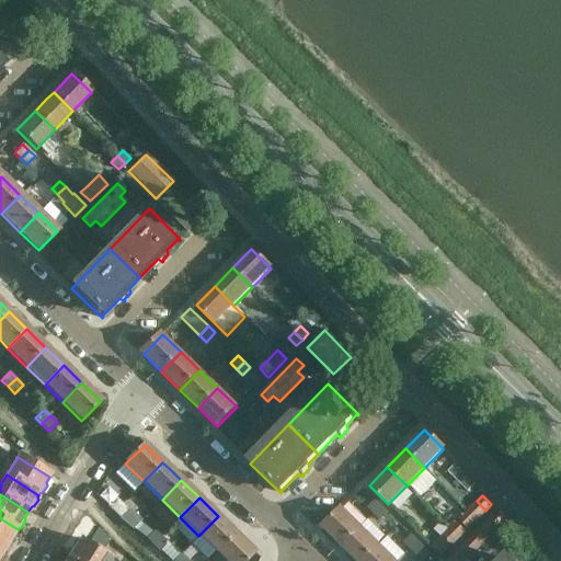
[(114,512),(122,503),(116,499),(109,506),(114,512)]
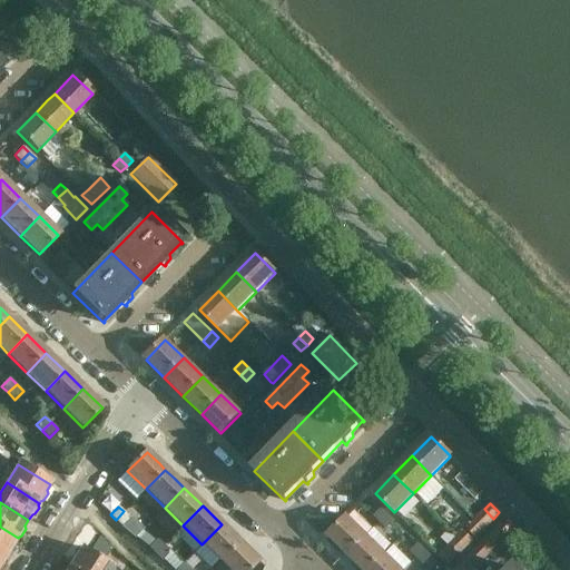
[(380,523),(387,514),(382,509),(373,517),(380,523)]
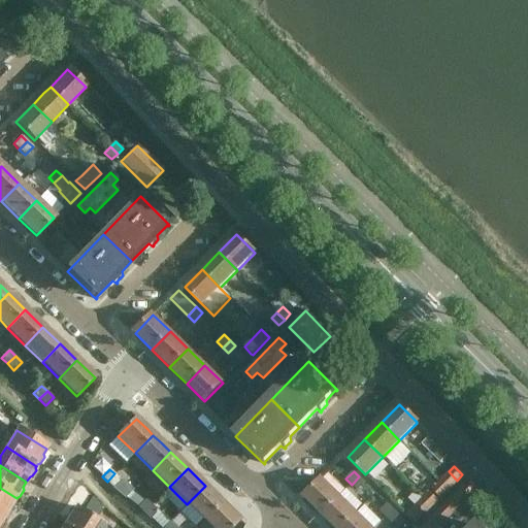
[(442,477),(452,486),(457,481),(449,471),(442,477)]
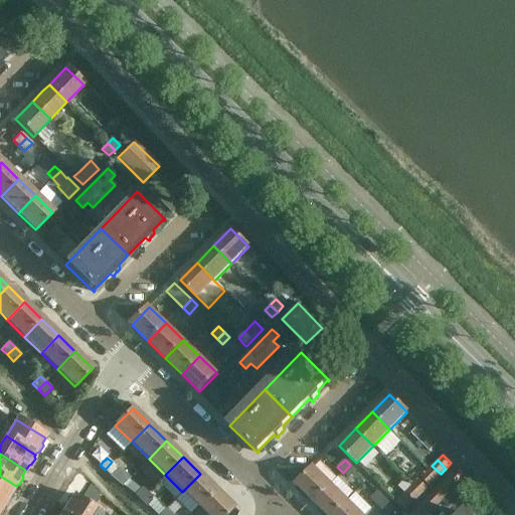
[(112,462),(105,470),(112,477),(123,486),(129,480),(117,471),(119,469),(112,462)]
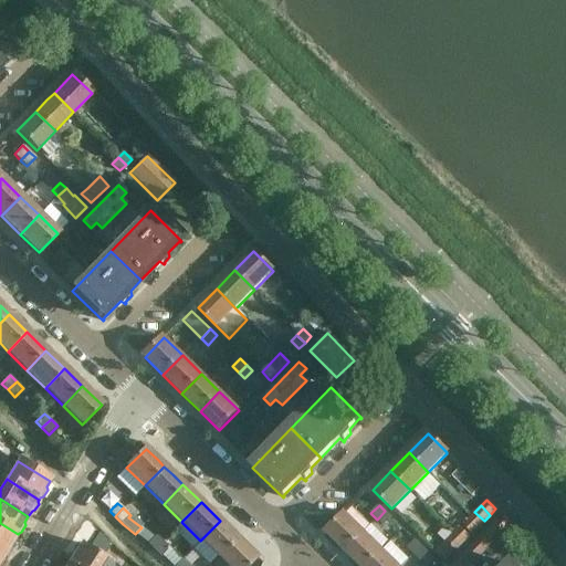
[(385,511),(377,520),(383,525),(390,517),(385,511)]
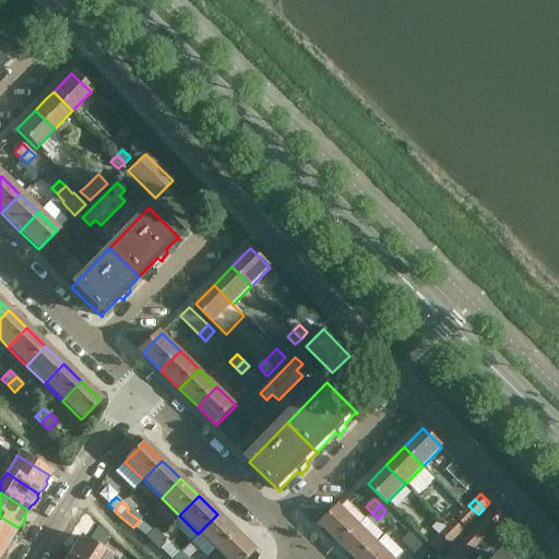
[(463,512),(472,521),(478,514),(468,506),(463,512)]
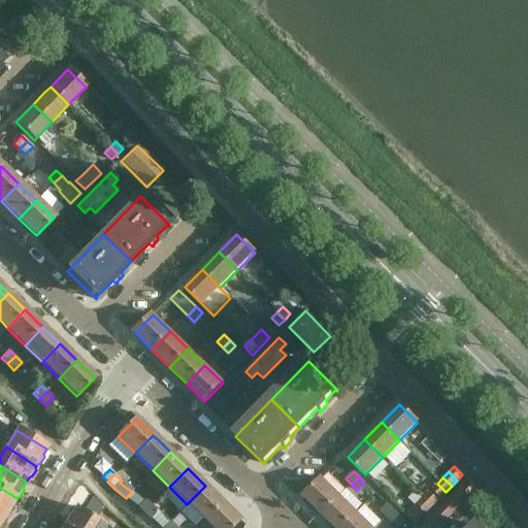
[(303,497),(321,515),(338,496),(321,479),(303,497)]
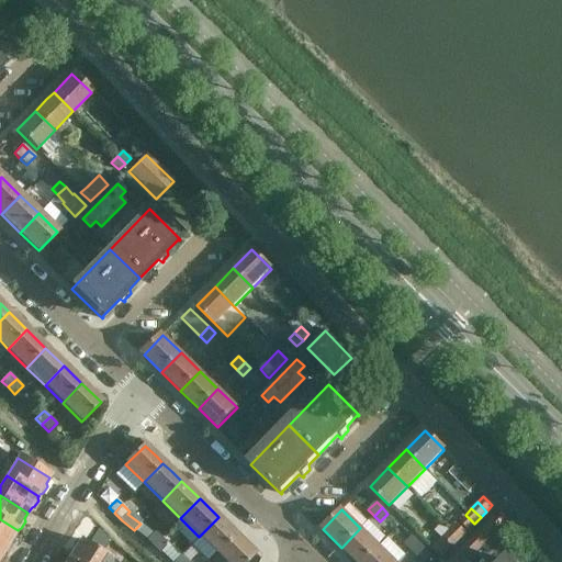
[(467,561),(485,543),(507,520),(498,512),(476,535),(448,561),(467,561)]
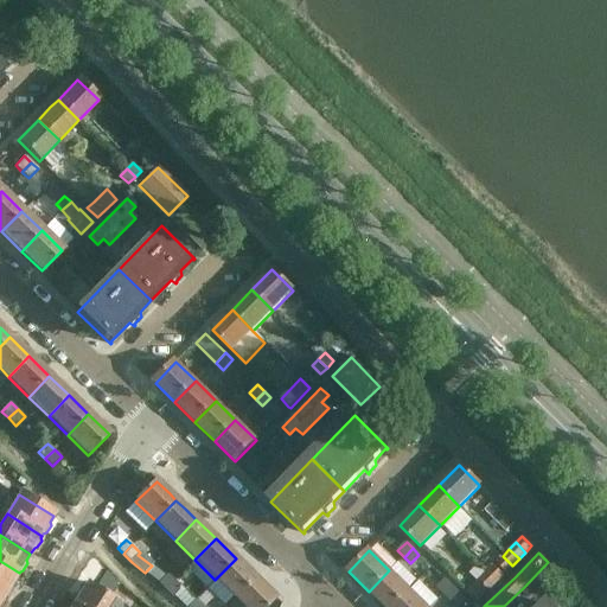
[(512,566),(503,556),(496,562),(505,573),(512,566)]
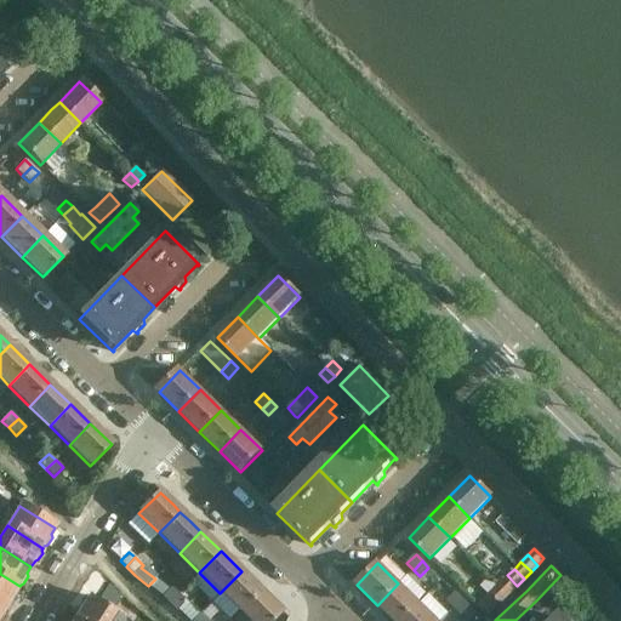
[(220,593),(240,614),(262,592),(241,571),(220,593)]
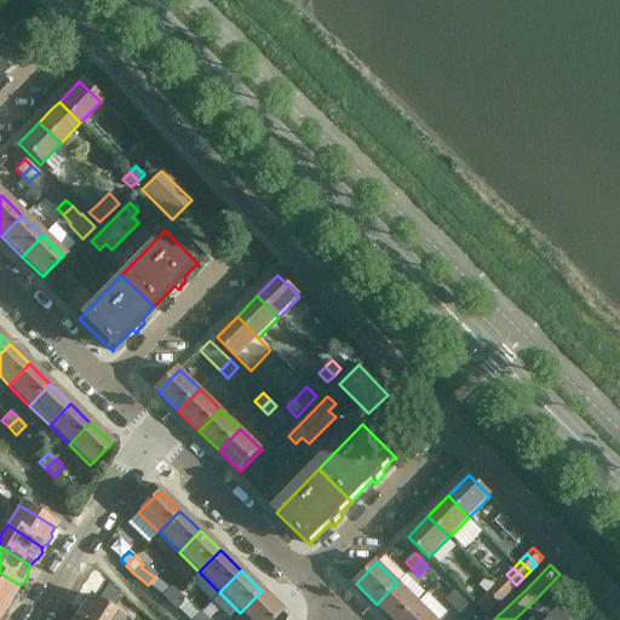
[(0,573),(0,600),(7,604),(11,598),(15,598),(18,591),(17,587),(19,585),(0,573)]
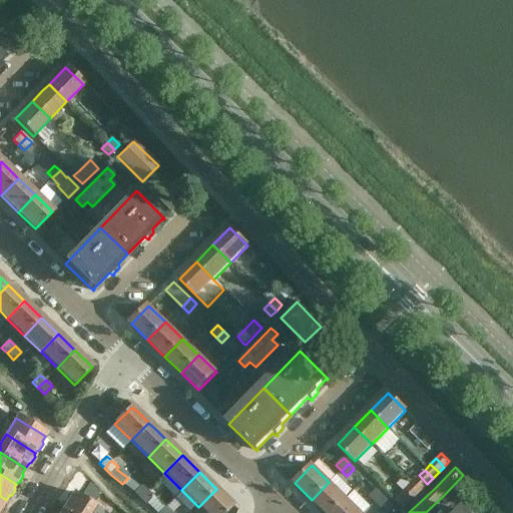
[(142,485),(140,487),(128,478),(122,484),(134,493),(140,498),(147,490),(142,485)]
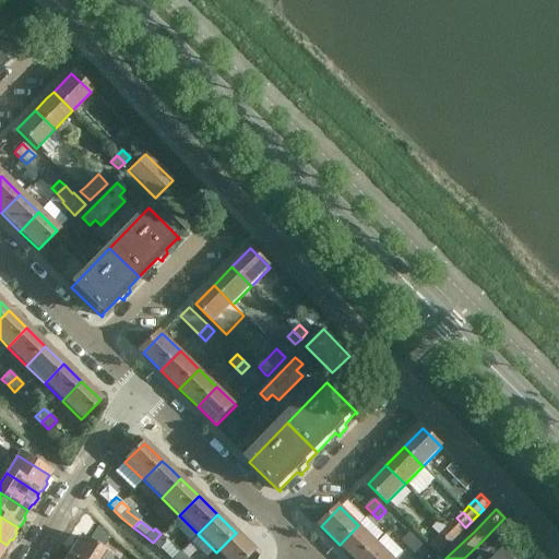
[(448,526),(456,536),(463,530),(453,521),(448,526)]
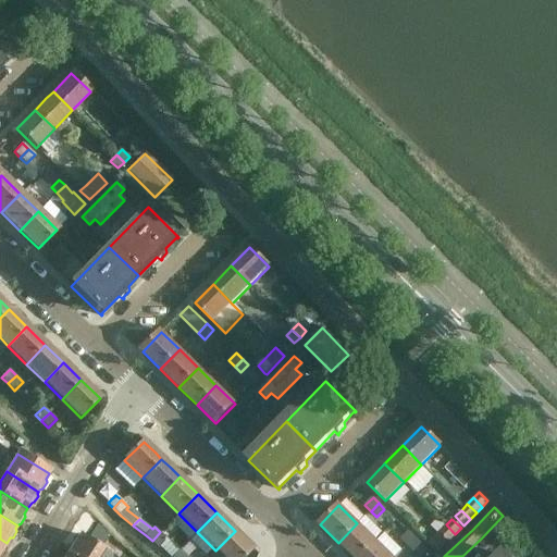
[(338,543),(345,549),(353,556),(359,556),(375,542),(357,523),(338,543)]
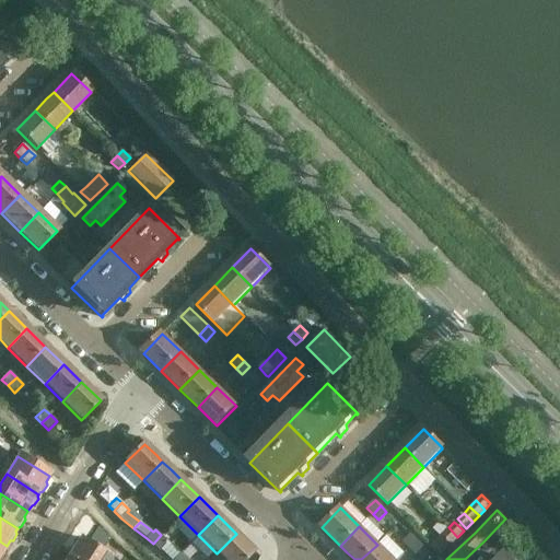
[(443,534),(452,543),(457,537),(448,527),(443,534)]
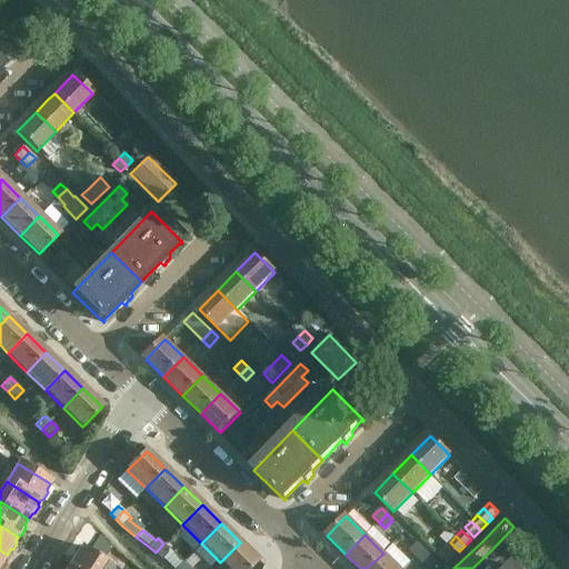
[(227,568),(249,568),(258,560),(240,542),(220,562),(227,568)]
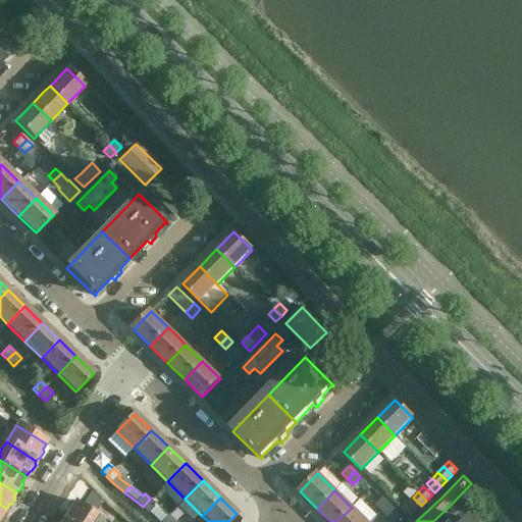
[(421,506),(413,498),(407,504),(415,512),(421,506)]
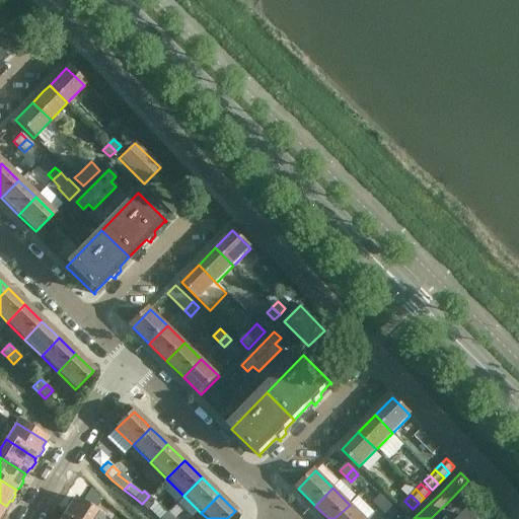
[(148,511),(156,503),(149,496),(142,504),(148,511)]
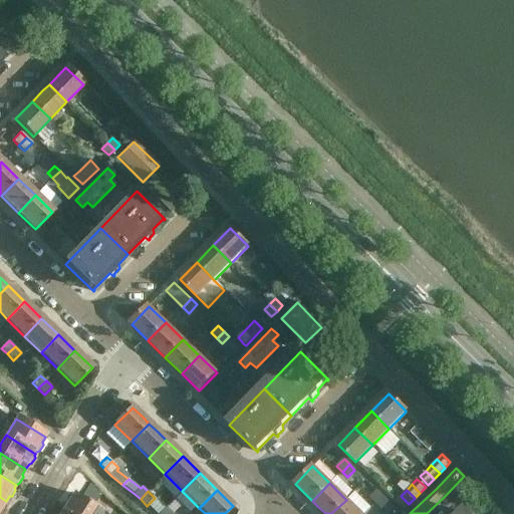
[(374,504),(381,497),(376,491),(369,499),(374,504)]
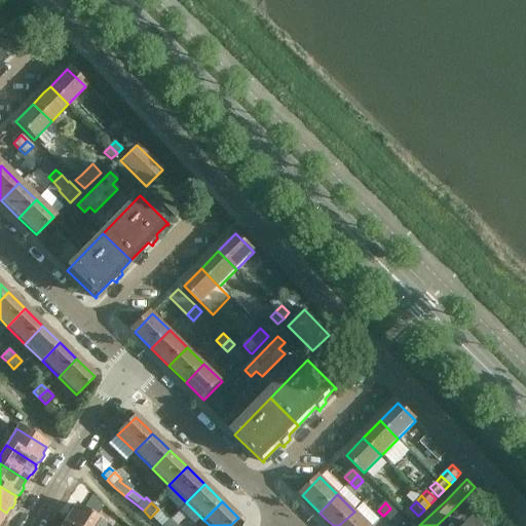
[(63,523),(68,525),(103,525),(104,525),(73,506),(72,509),(69,509),(66,515),(66,518),(63,523)]
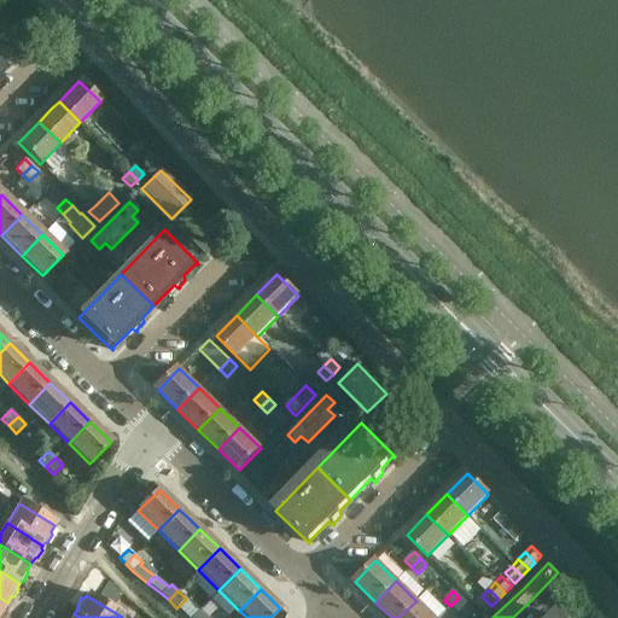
[(491,606),(482,596),(476,602),(485,613),(491,606)]
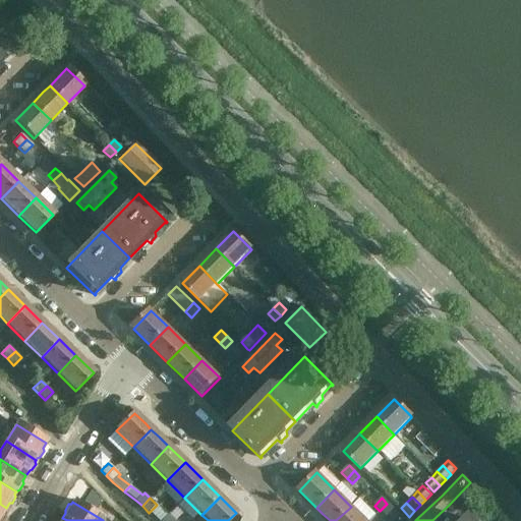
[(387,504),(380,511),(386,517),(393,510),(387,504)]
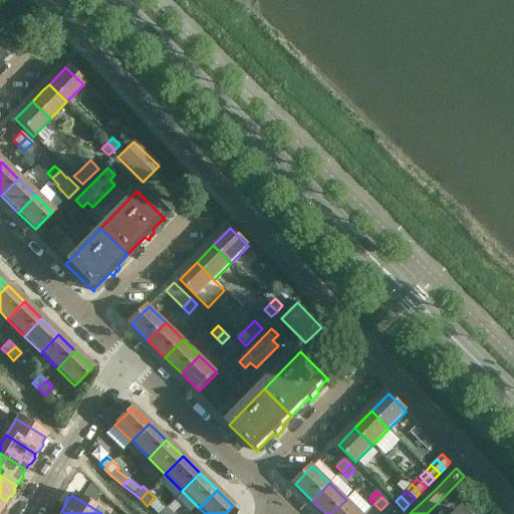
[(331,513),(360,513),(346,500),(331,513)]
